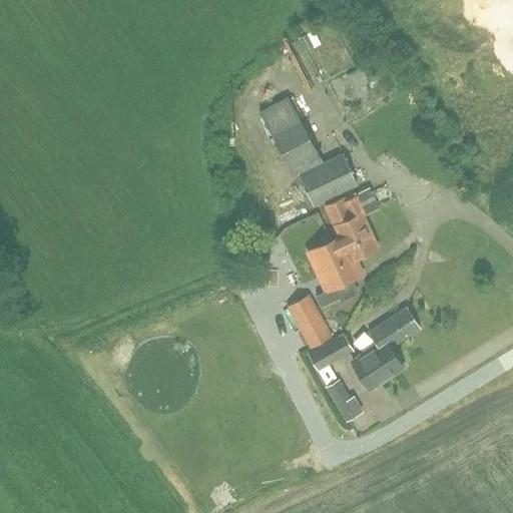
[(316,205),(357,184),(342,154),(323,164),(287,99),(260,112),(292,179),(300,175),(316,205)]
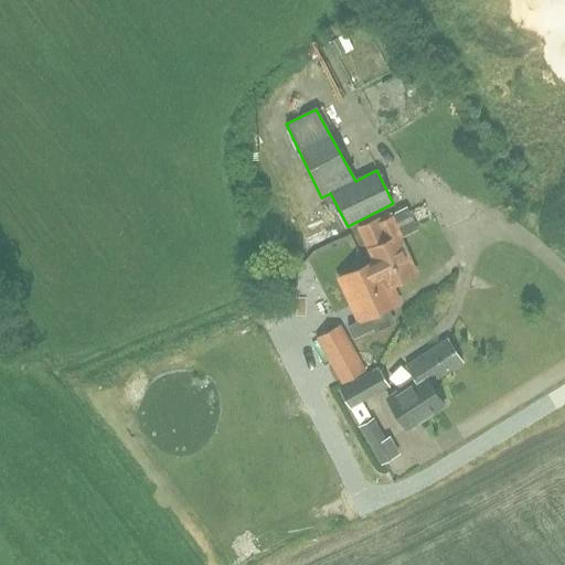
[(393,286),(417,274),(401,237),(404,236),(394,216),(380,223),(377,219),(360,227),(377,263),(343,279),(363,320),(350,327),(355,339),(376,329),(370,317),(401,302),(393,286)]
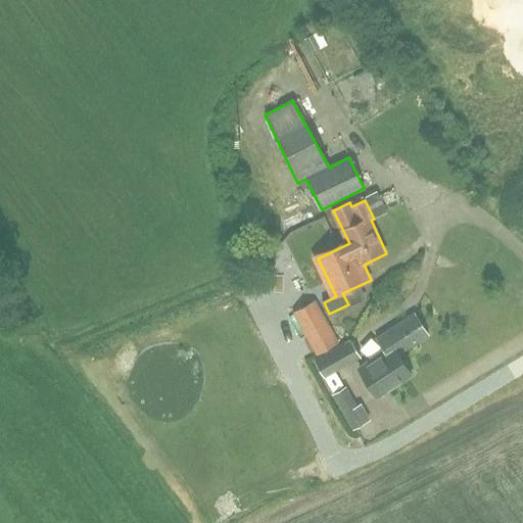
[(317,355),(339,343),(316,301),(293,314),(317,355)]
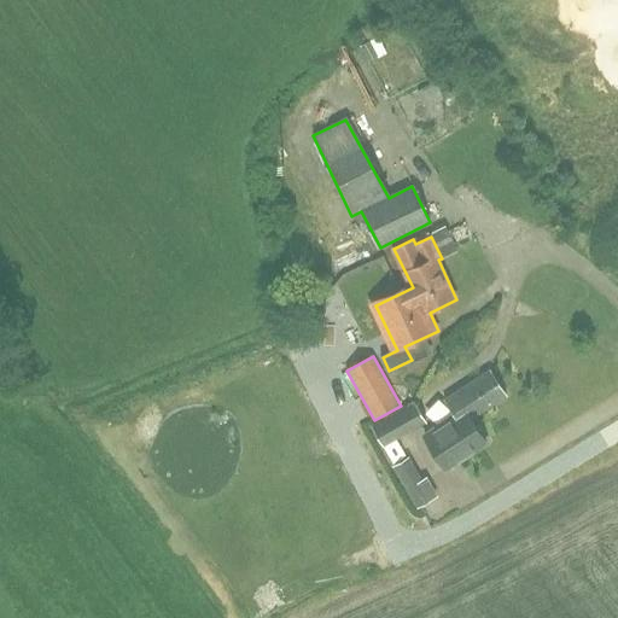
[(487,443),(471,419),(507,396),(490,372),(445,401),(455,417),(425,436),(445,470),(487,443)]
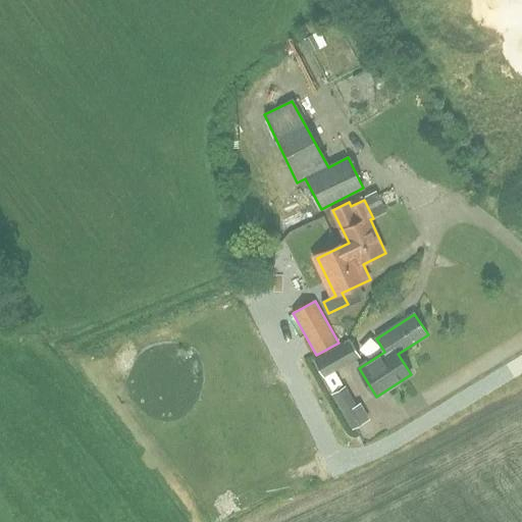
[(324,376),(360,357),(351,340),(314,360),(324,376)]
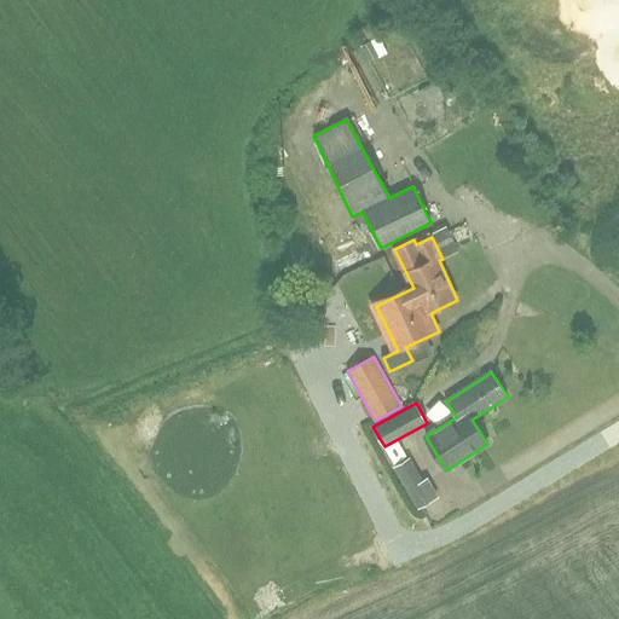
[(395,467),(409,490),(422,482),(409,460),(395,467)]
